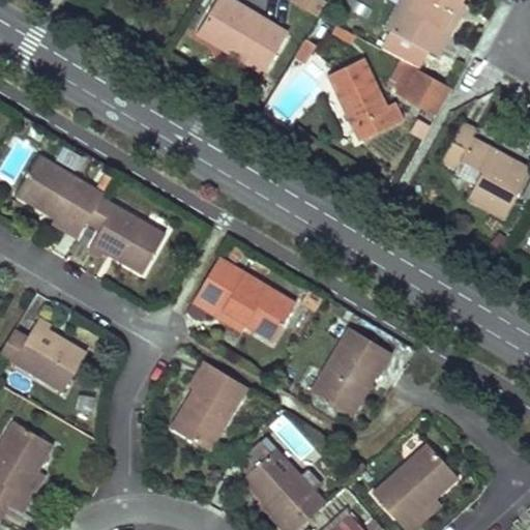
[(288,33),(232,0),(216,0),(198,32),(264,72),(288,33)]
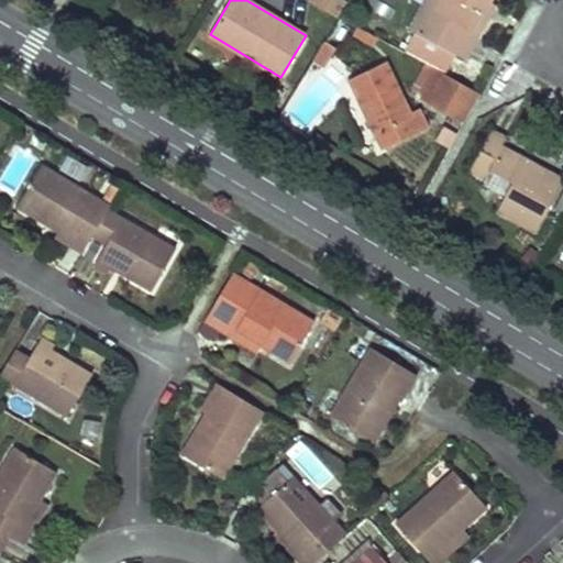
[(348,2),(344,0),(311,0),(310,1),(339,19),(348,2)]
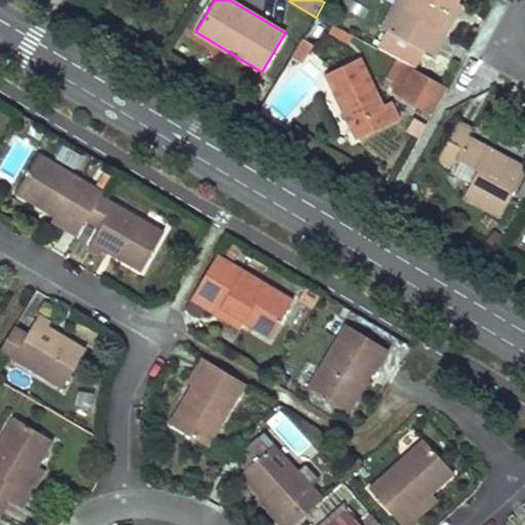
[(456,0),(395,0),(380,27),(387,30),(376,48),(398,61),(408,41),(425,50),(435,55),(447,33),(441,30),(456,1),(456,0)]
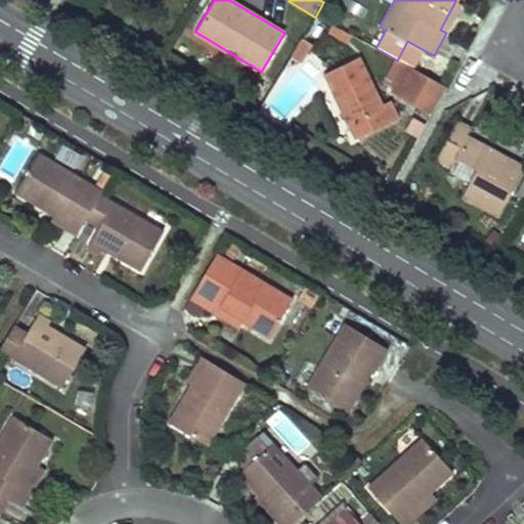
[(455,1),(440,30),(446,33),(453,18),(462,5),(455,1)]
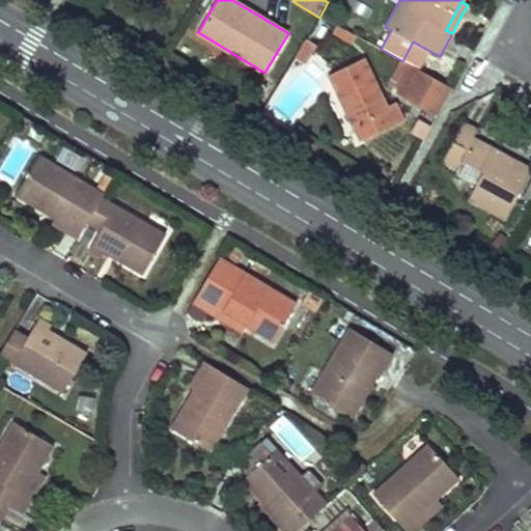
[(316,45),(308,39),(297,58),(305,63),(316,45)]
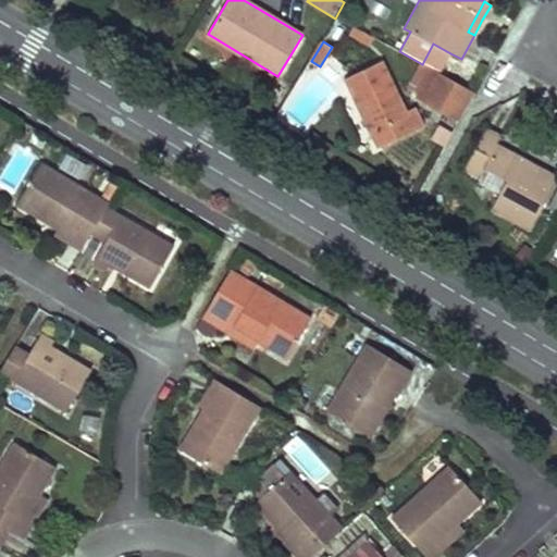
[(450,53),(433,44),(422,64),(431,69),(437,72),(440,73),(450,53)]
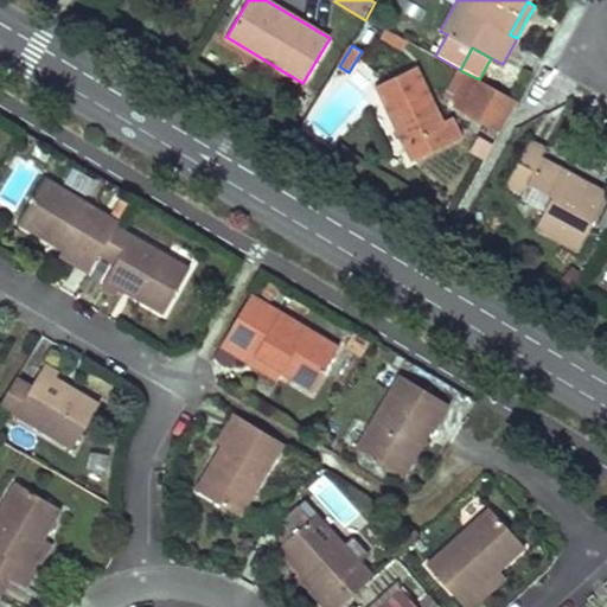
[(376,85),(411,160),(461,136),(452,117),(443,121),(417,65),(376,85)]
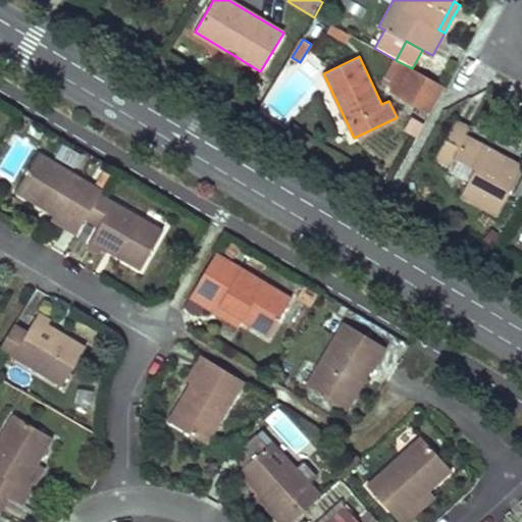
[(389,91),(395,94),(410,67),(404,64),(389,91)]
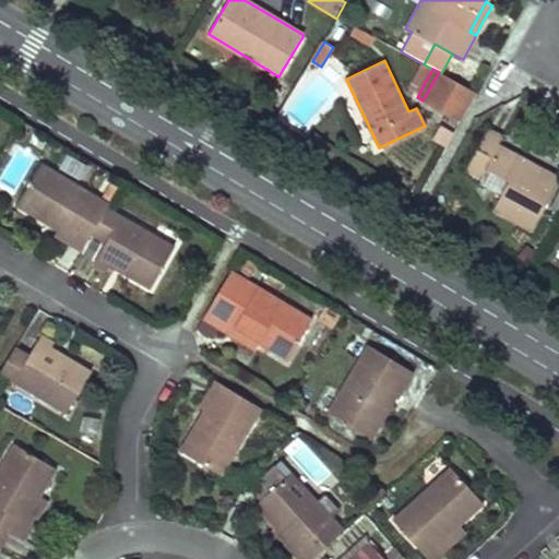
[(423,100),(461,121),(470,106),(477,93),(441,73),(439,72),(423,100)]
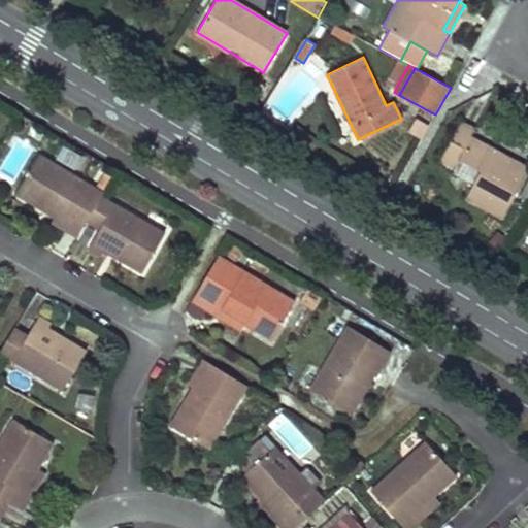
[(466,198),(502,218),(527,169),(527,167),(508,157),(471,136),(475,129),(461,122),(440,160),(454,167),(459,159),(481,170),(466,198)]
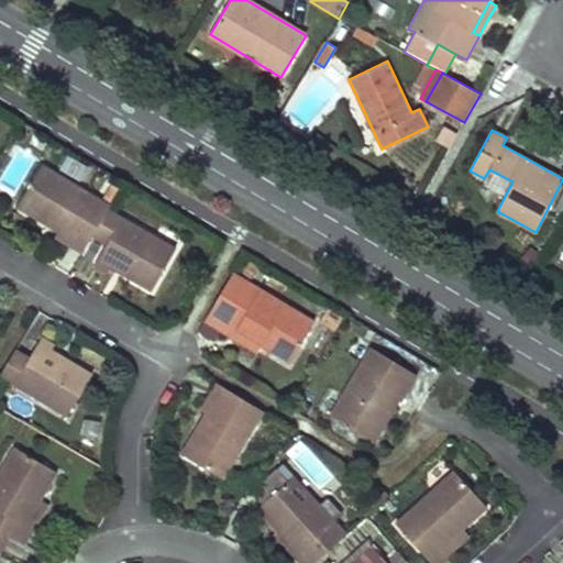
[(111,206),(44,165),(18,208),(58,233),(56,236),(84,252),(92,236),(109,209),(111,206)]
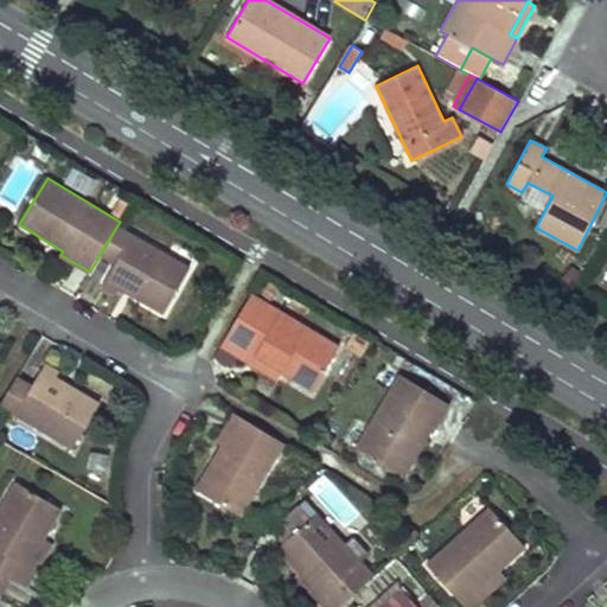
[(528,184),(522,197),(543,208),(550,195),(528,184)]
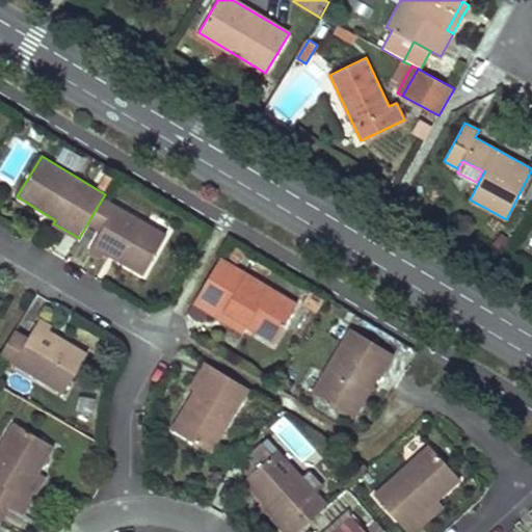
[(167,236),(103,197),(87,223),(101,232),(124,245),(115,260),(143,275),(167,236)]
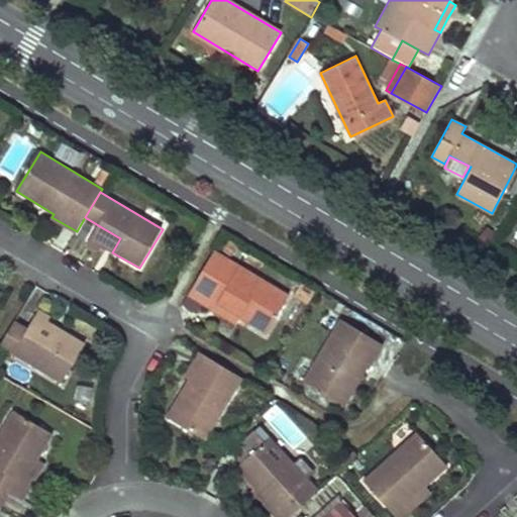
[(120,238),(98,225),(88,242),(100,249),(101,245),(112,252),(120,238)]
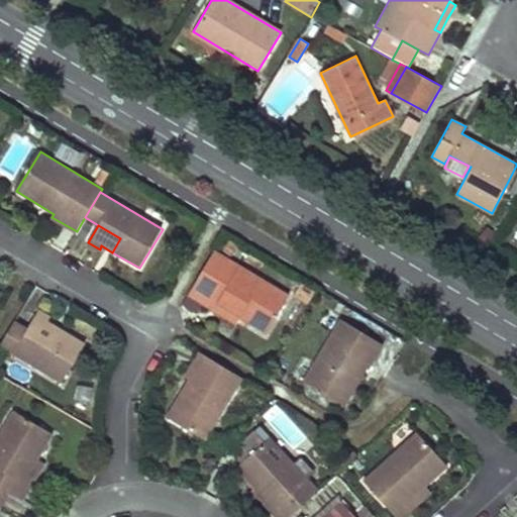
[(187,295),(201,304),(203,300),(216,308),(218,304),(239,316),(238,318),(265,334),(288,295),(214,249),(187,295)]
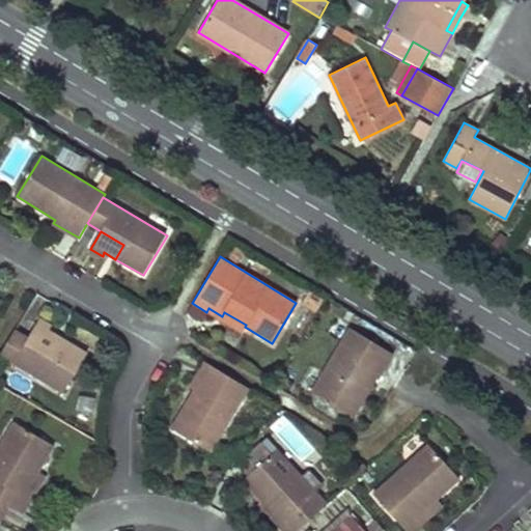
[(208,308),(206,312),(241,333),(245,327),(246,325),(224,312),(222,316),(208,308)]
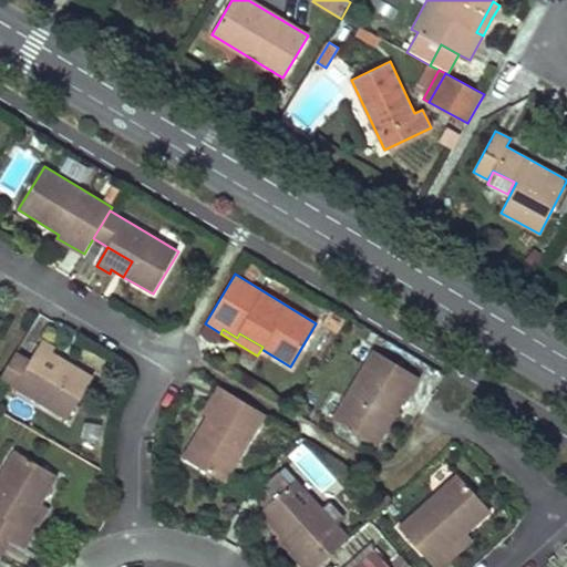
[(54,349),(42,341),(31,360),(54,374),(64,359),(53,352),(54,349)]
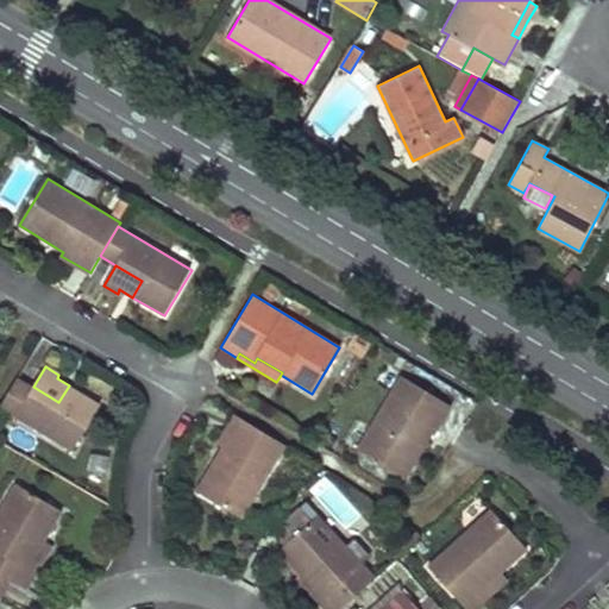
[(452,407),(403,376),(358,449),(405,477),(424,446),(407,435),(422,410),(443,424),(452,407)]
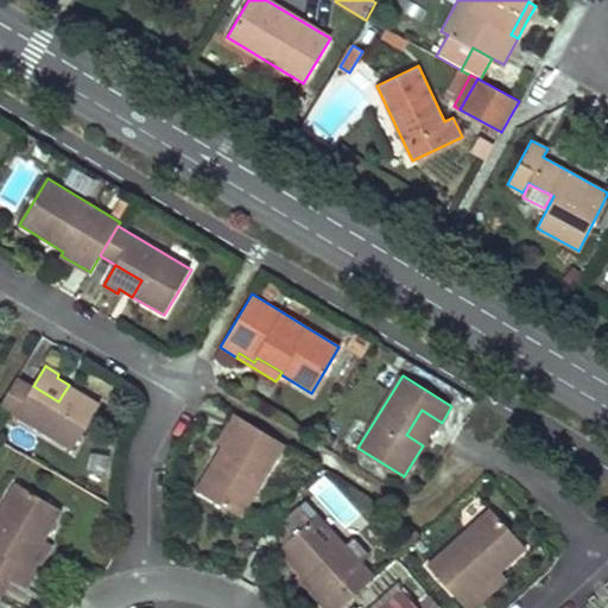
[(33,386),(18,377),(0,405),(0,406),(73,450),(100,404),(69,385),(58,401),(33,386)]
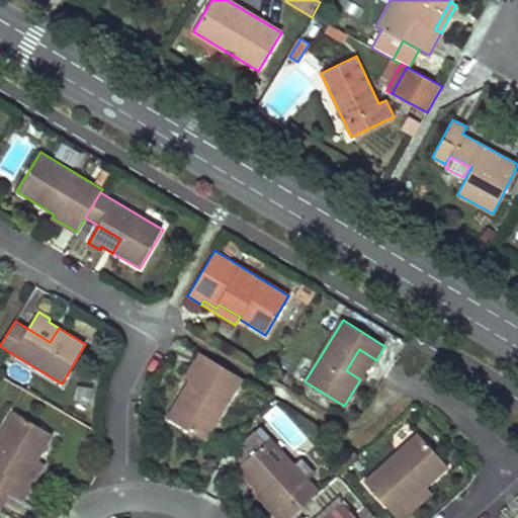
[(359,349),(346,370),(360,379),(367,368),(370,370),(376,360),(359,349)]
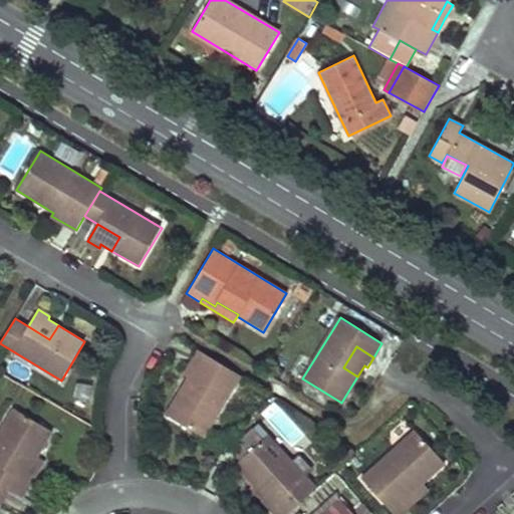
[(200,351),(185,375),(188,376),(181,388),(195,397),(208,375),(194,366),(203,353),(200,351)]
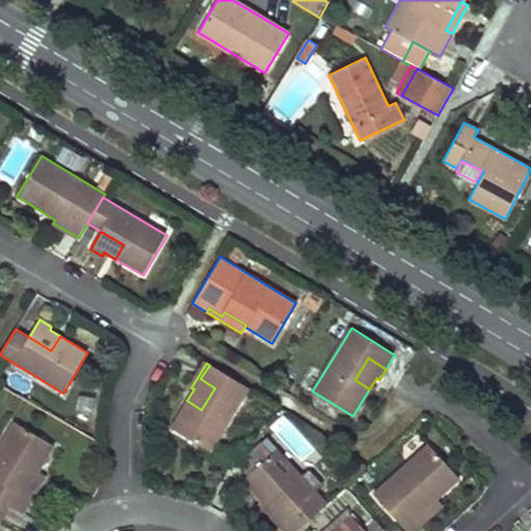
[(249,388),(210,365),(200,379),(215,388),(201,410),(187,400),(171,427),(211,451),(249,388)]
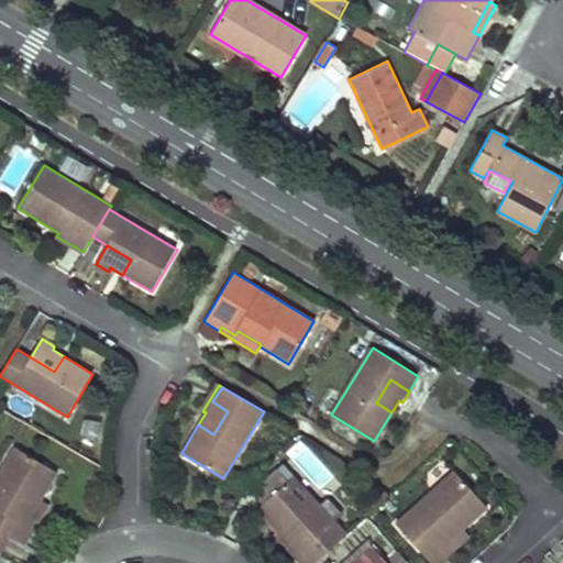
[(0,529),(6,532),(13,518),(24,525),(39,500),(41,501),(58,473),(15,448),(0,472),(0,529)]
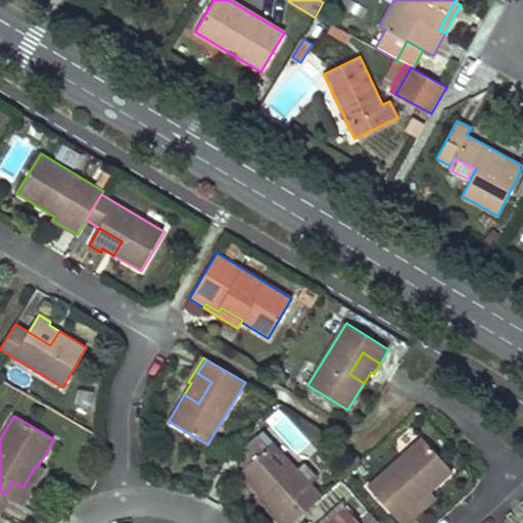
[(257,436),(239,453),(249,464),(268,446),(257,436)]
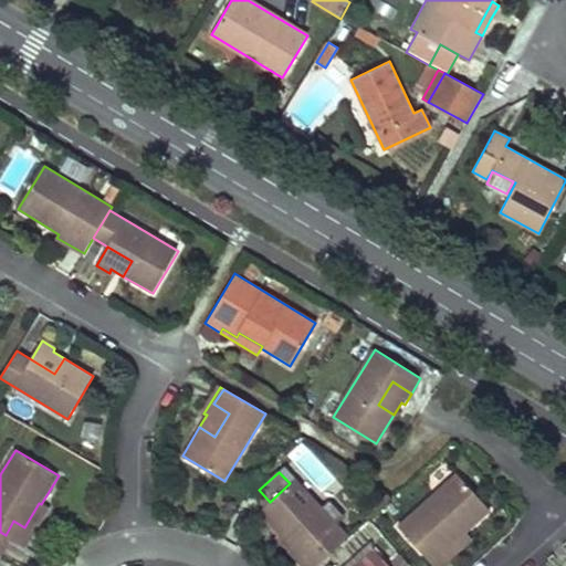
[(490,511),(457,473),(398,526),(421,553),(433,542),(442,551),(463,532),(464,534),(490,511)]
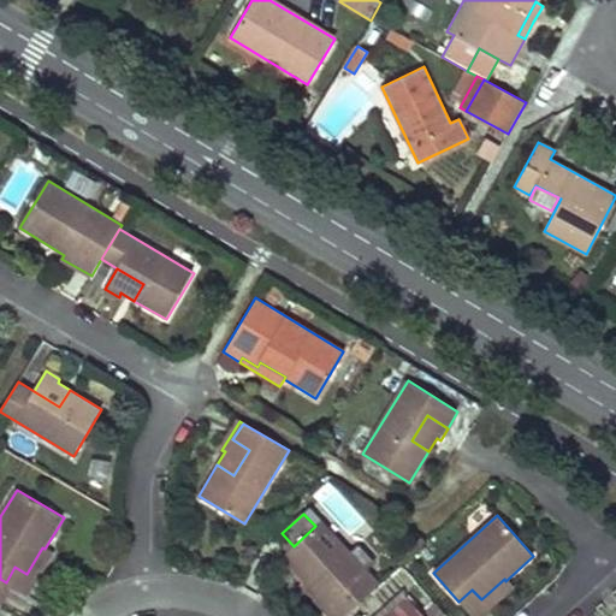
[(344,615),(379,585),(321,521),(315,526),(294,546),(282,557),(307,584),(318,596),(314,598),(327,614),(330,615),(344,615)]
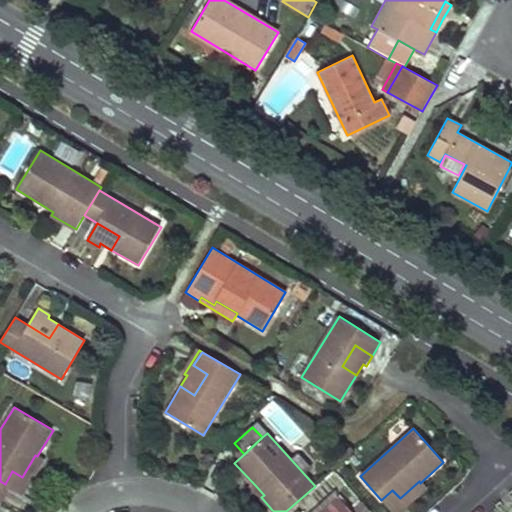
[(12,471),(5,484),(8,486),(22,494),(36,471),(42,460),(37,456),(35,455),(22,477),(12,471)]
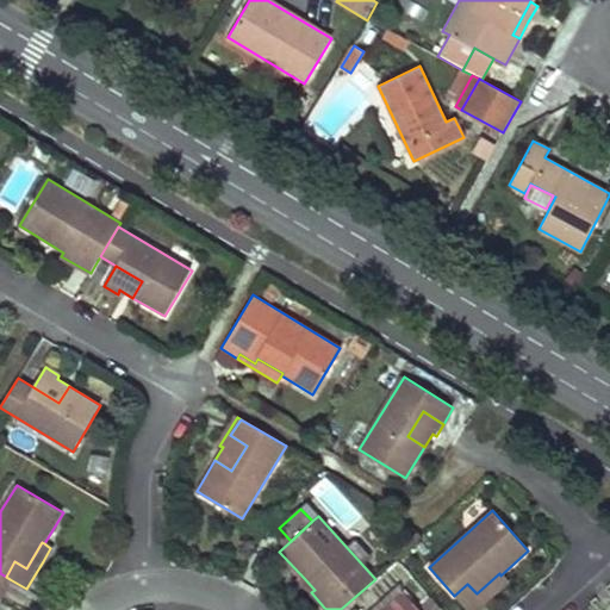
[(0,573),(0,596),(10,579),(6,577),(0,573)]
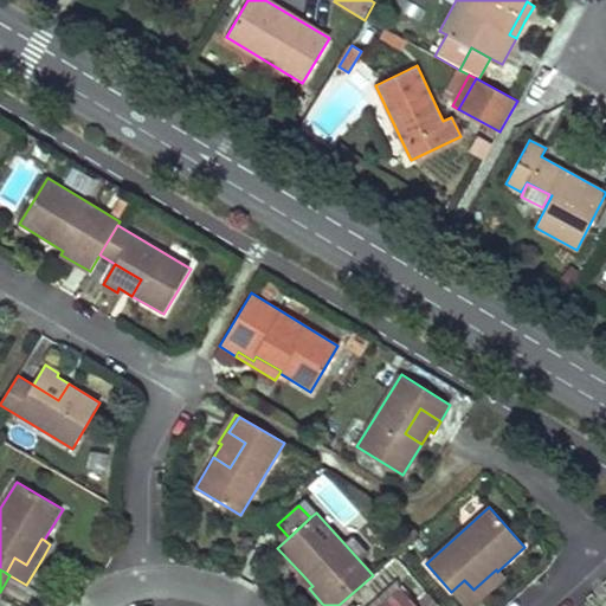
[(464,580),(451,592),(463,605),(470,605),(488,590),(502,578),(497,572),(496,569),(474,590),(464,580)]
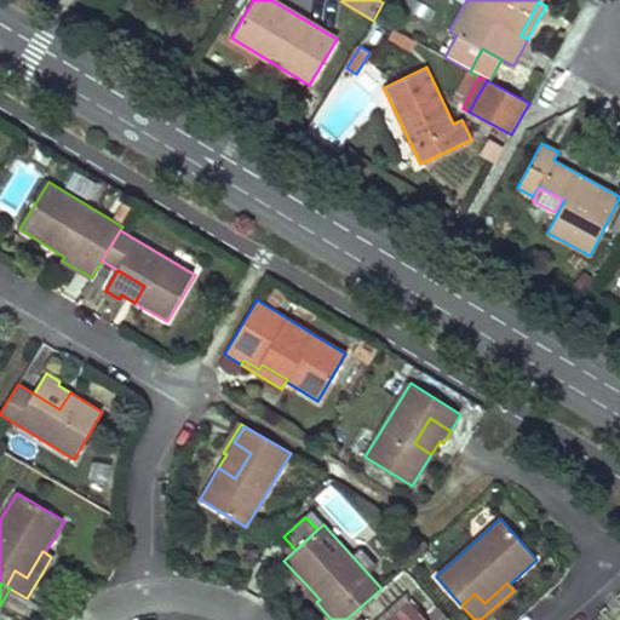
[(360,619),(426,619),(409,601),(388,619),(363,619),(362,618),(360,619)]
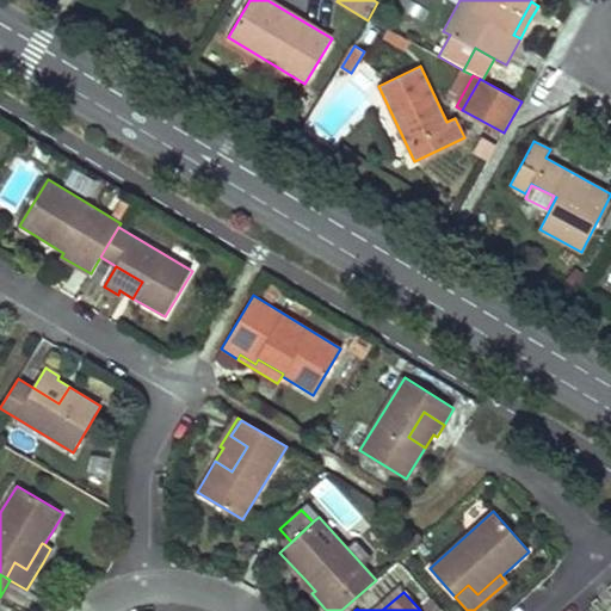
[(433,599),(420,610),(438,610),(443,609),(433,599)]
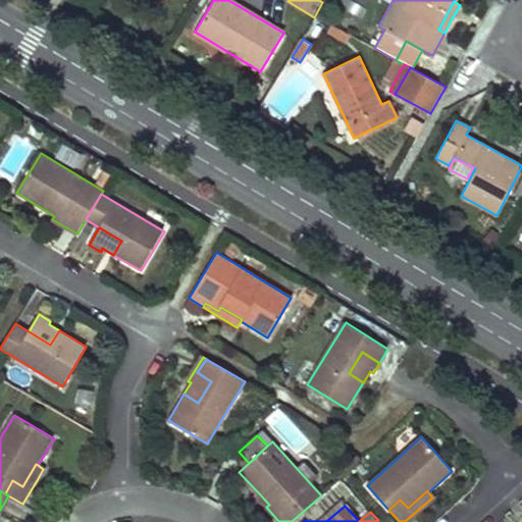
All buildings are outlined.
